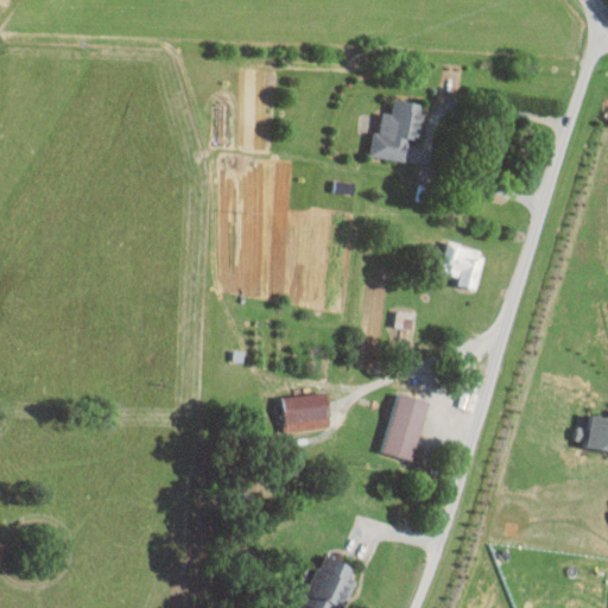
[(406,162),(410,137),(418,138),(423,103),(394,100),(392,113),(382,112),(380,133),(374,132),(371,157),(406,162)]
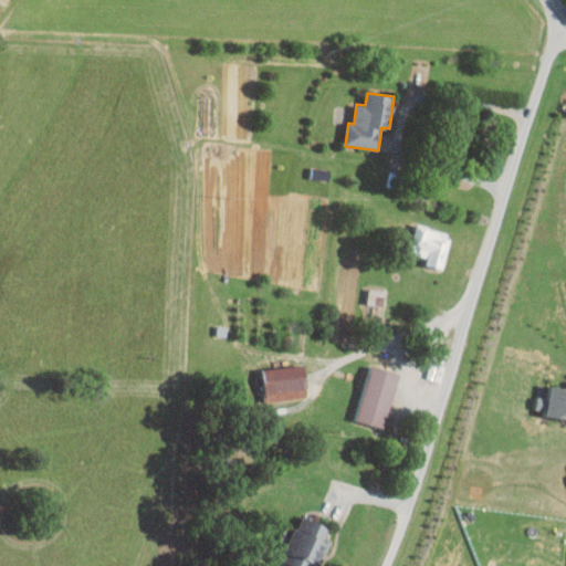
[(311,179),(331,180),(332,170),(312,168),(311,179)]
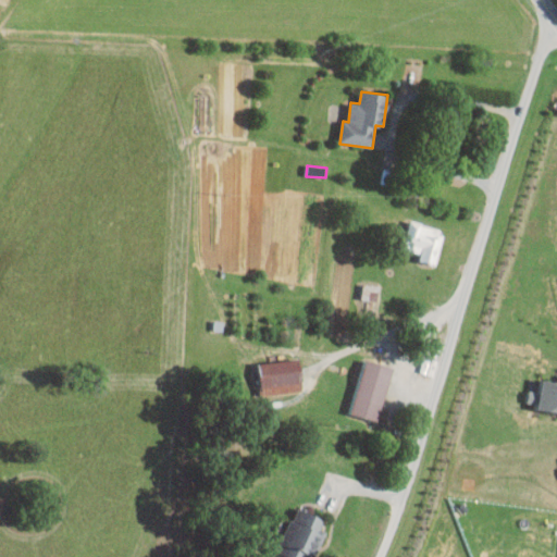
[(437,267),(446,231),(410,222),(404,249),(422,254),(420,261),(437,267)]
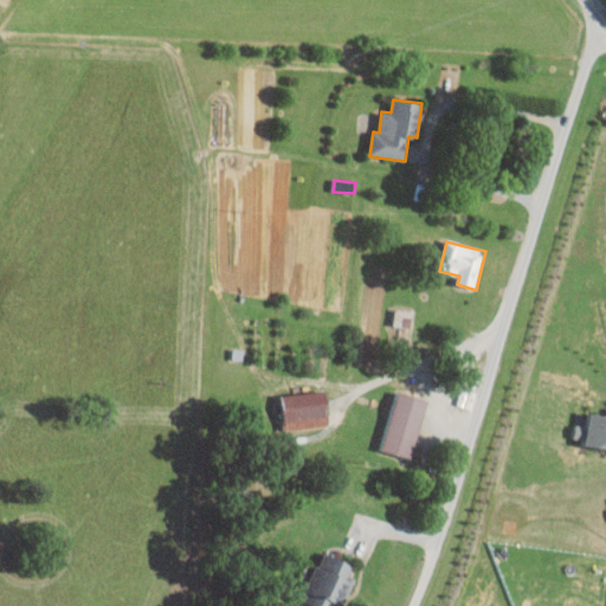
[(414,310),(395,309),(394,327),(413,327),(414,310)]
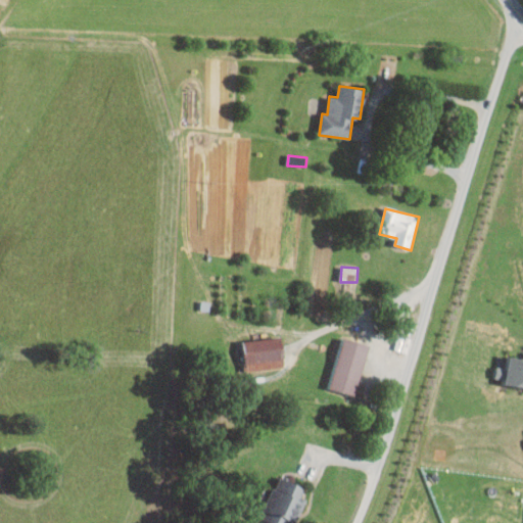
[(282,338),(244,340),(246,371),(283,369),(282,338)]
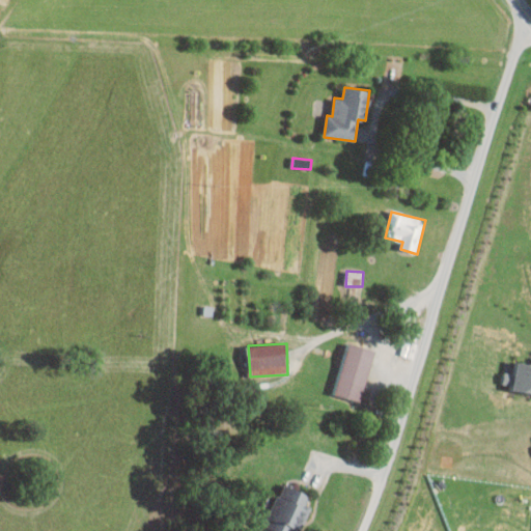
[(335,396),(362,402),(373,350),(346,343),(335,396)]
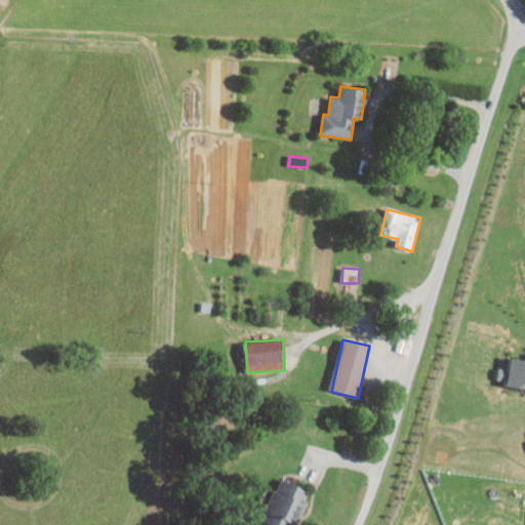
[(508,387),(524,389),(524,360),(512,359),(510,370),(499,368),(497,380),(508,381),(508,387)]
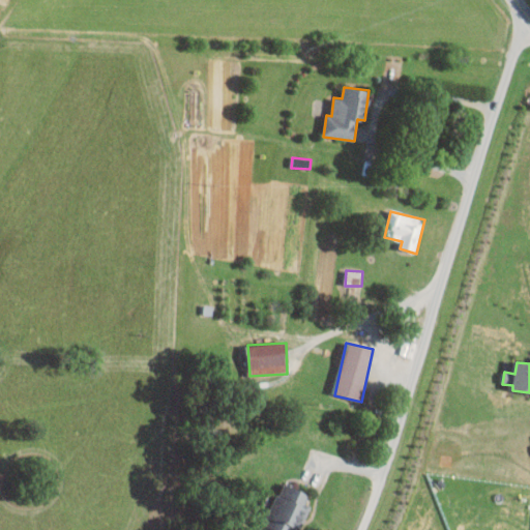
[(296,529),(308,504),(305,502),(310,492),(283,480),(263,525),(275,529),(296,529)]
